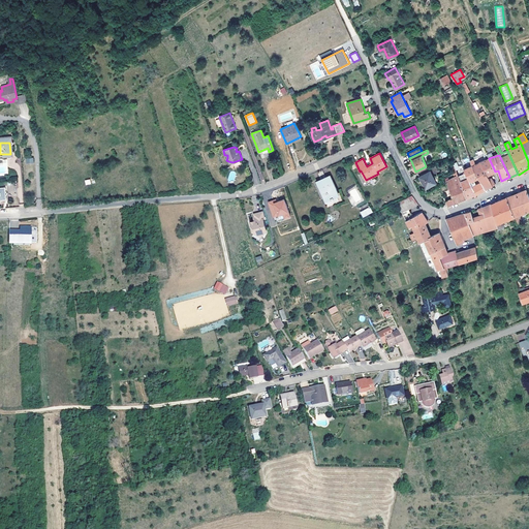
[(495,172),(489,158),(472,165),(477,176),(483,174),(485,177),(487,175),(487,176),(488,176),(495,172)]
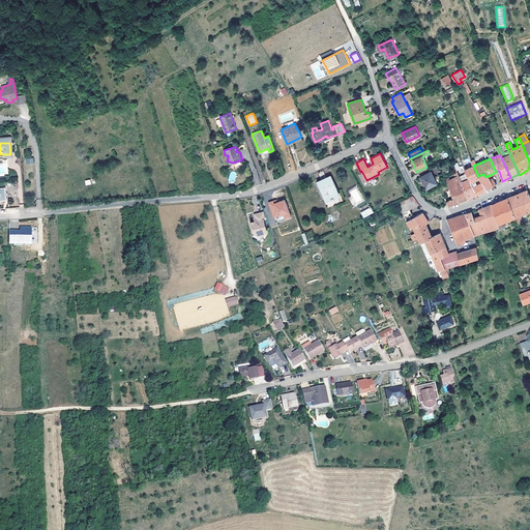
[(466,173),(476,195),(478,194),(487,189),(478,176),(473,166),(471,160),(471,159),(466,162),(468,168),(465,170),(466,173)]
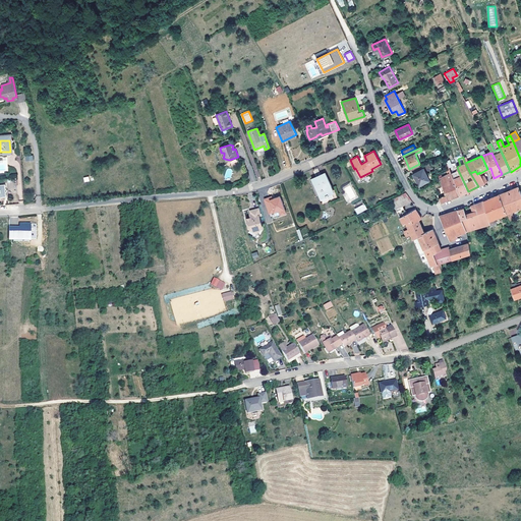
[(429,180),(423,169),(413,174),(418,184),(421,183),(421,184),(424,183),(429,180)]
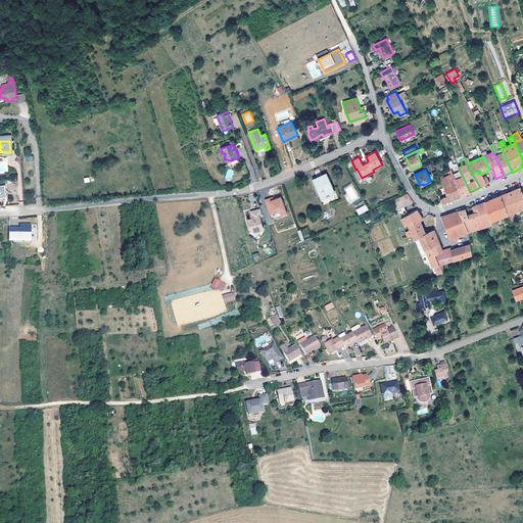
[(462,196),(453,174),(450,171),(448,172),(450,176),(441,180),(446,196),(440,198),(442,204),(443,203),(456,198),(462,196)]
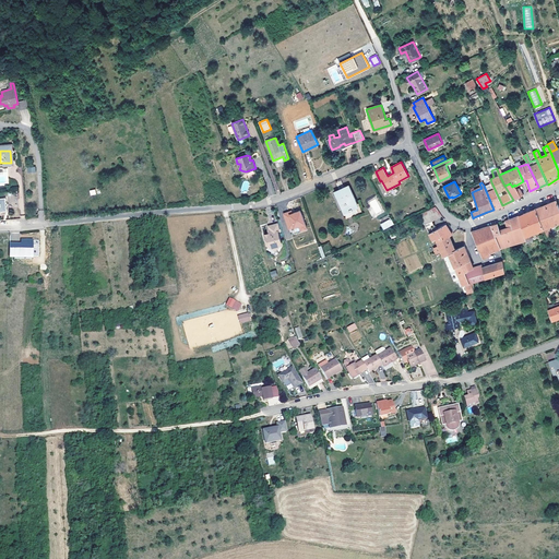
[(502,205),(491,182),(484,186),(494,210),(501,206),(502,205)]
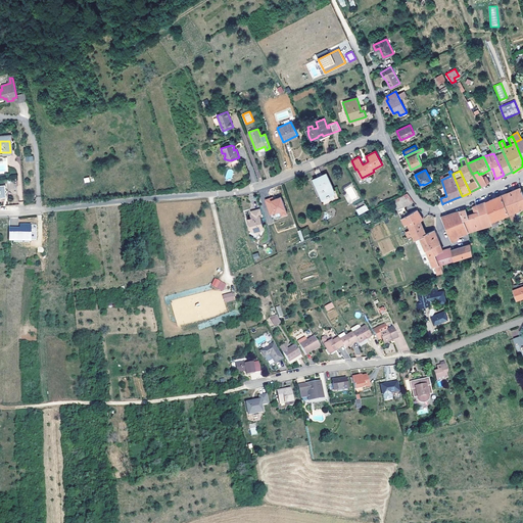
[(489,182),(486,176),(483,177),(482,174),(481,174),(481,173),(479,175),(477,172),(472,174),(480,187),(488,183),(489,182)]
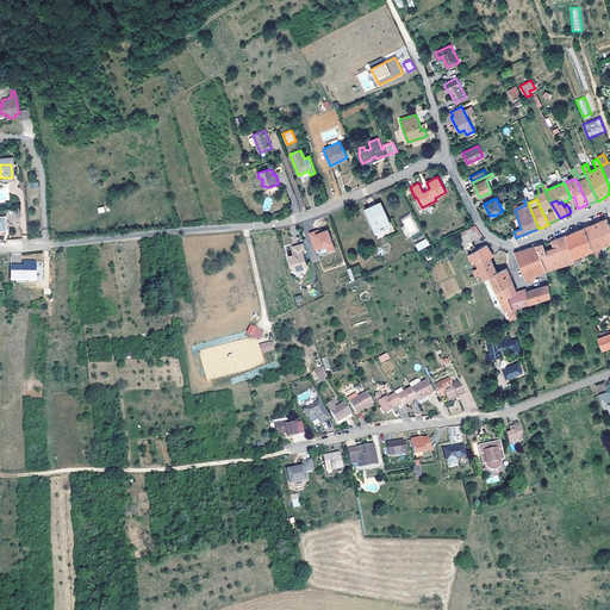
[(387,218),(381,203),(365,210),(372,225),(375,223),(379,230),(387,226),(384,219),(387,218)]
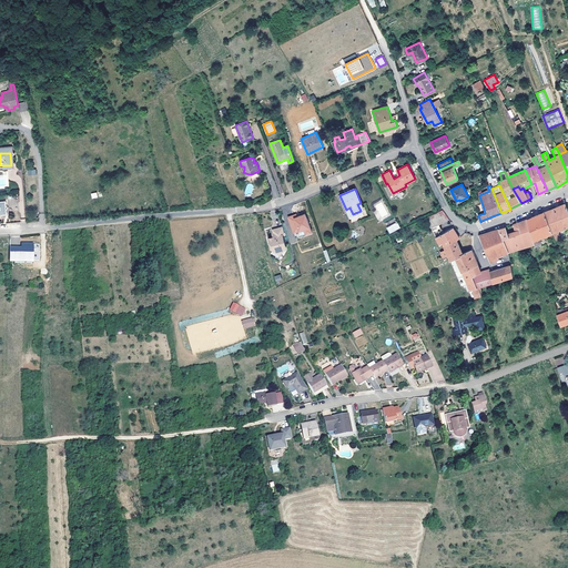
[(378,220),(388,214),(381,201),(374,205),(376,211),(374,212),(378,220)]
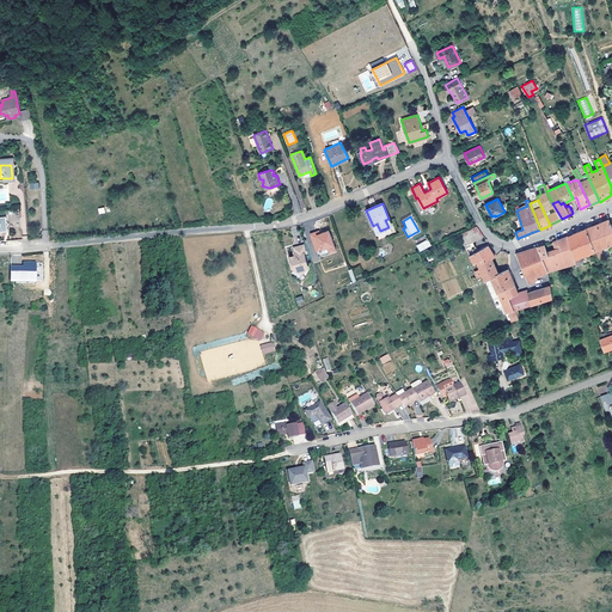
[(380,237),(392,231),(391,226),(392,225),(389,219),(385,220),(389,227),(380,231),(377,224),(373,226),(377,233),(378,232),(380,237)]
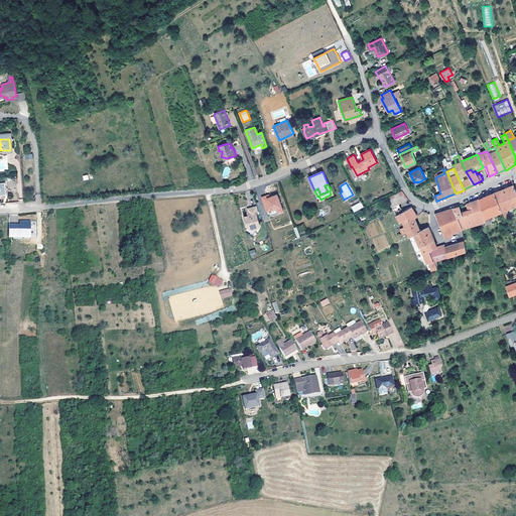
[(515,206),(515,189),(514,184),(505,187),(495,192),(501,211),(503,215),(504,219),(510,217),(506,210),(509,209),(515,207),(515,206)]
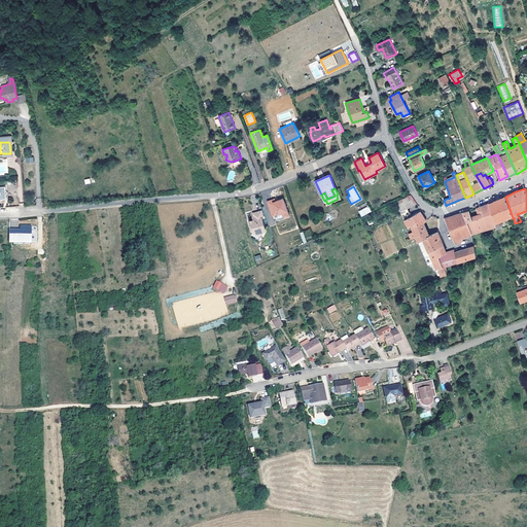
[(399,212),(417,204),(411,195),(395,201),(399,212)]
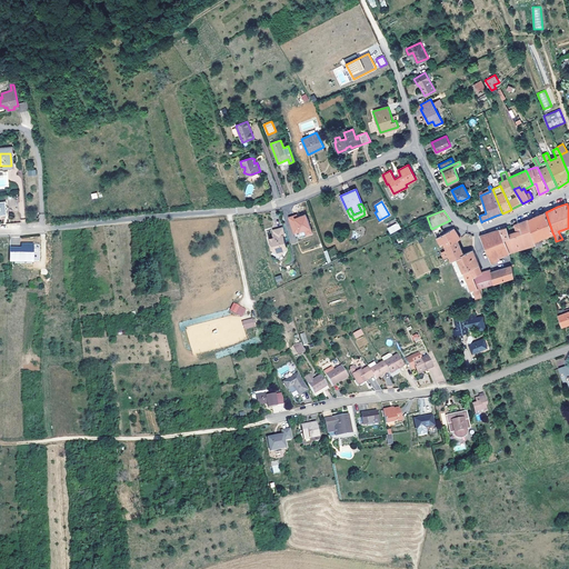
[(552,232),(546,212),(533,217),(528,220),(535,241),(536,245),(539,245),(540,243),(543,242),(541,237),(552,232)]
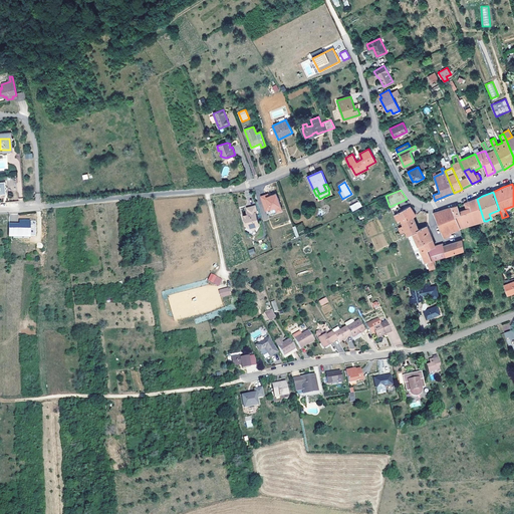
[(276,194),(266,197),(266,195),(260,196),(264,212),(267,211),(269,217),(282,213),(276,194)]
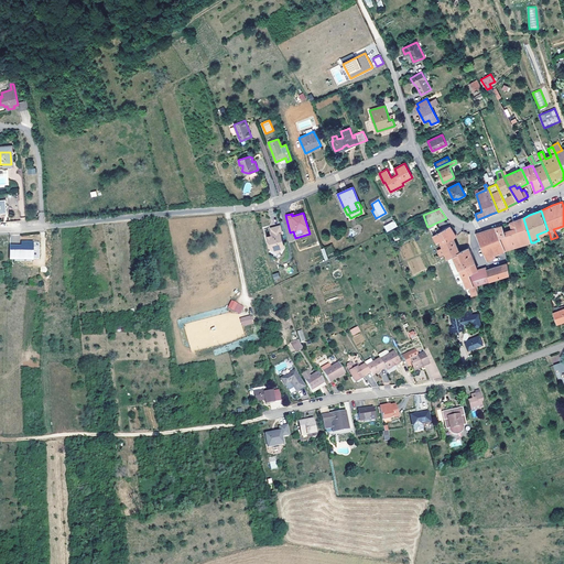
[(530,239),(523,218),(513,221),(510,223),(512,229),(505,231),(506,235),(499,237),(505,249),(530,239)]
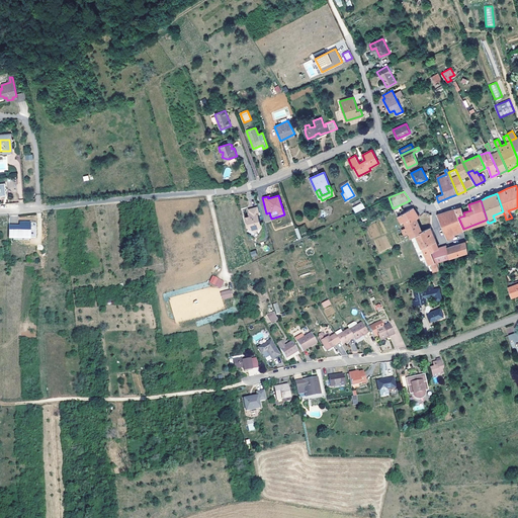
[(356,211),(365,207),(362,202),(354,207),(356,211)]
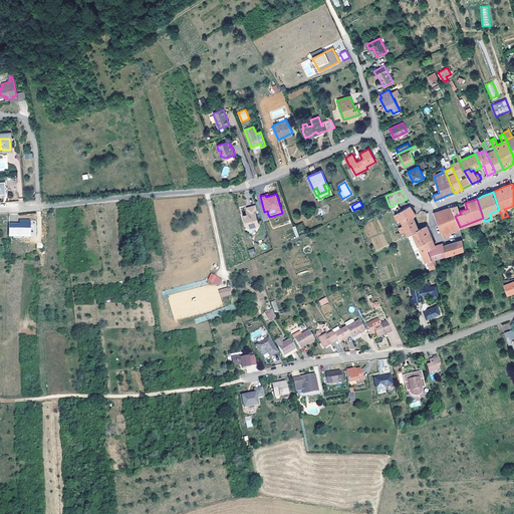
[(259,225),(257,219),(256,219),(255,215),(256,215),(256,213),(257,212),(255,206),(247,208),(248,211),(249,212),(250,214),(247,215),(243,216),(244,220),(246,221),(245,224),(247,227),(254,230),(257,225),(259,225)]
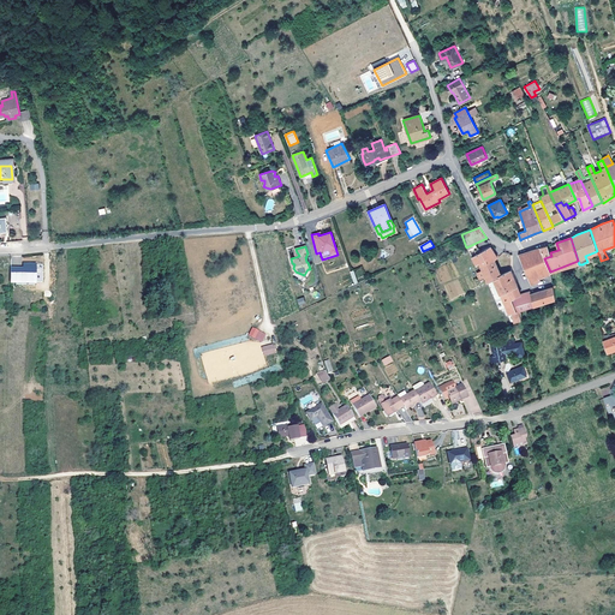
[(478,262),(487,257),(485,257),(494,252),(490,246),(472,257),(476,264),(478,262)]
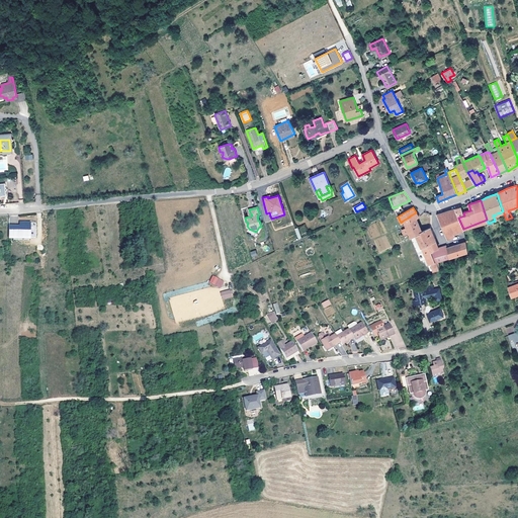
[(463,212),(461,207),(457,208),(455,208),(458,218),(464,216),(463,212)]
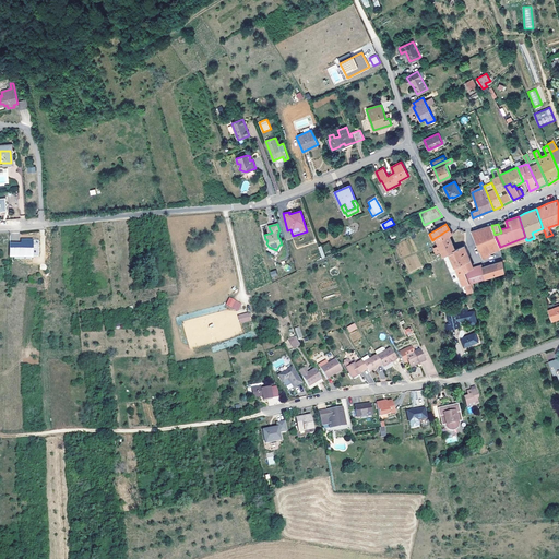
[(500,247),(495,235),(491,225),(472,232),(484,258),(491,254),(490,251),(500,247)]
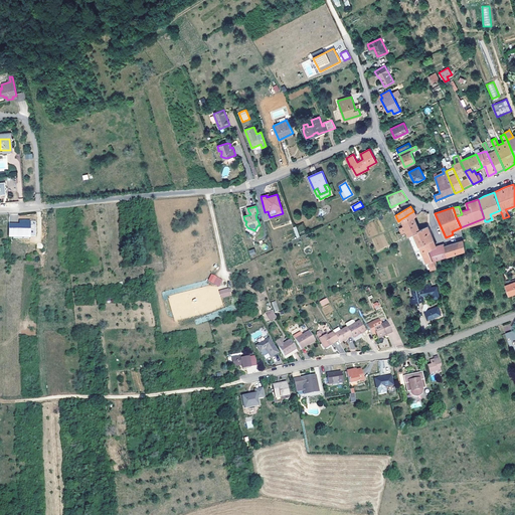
[(419,230),(413,217),(416,215),(413,211),(406,215),(407,215),(400,219),(408,236),(413,233),(419,230)]
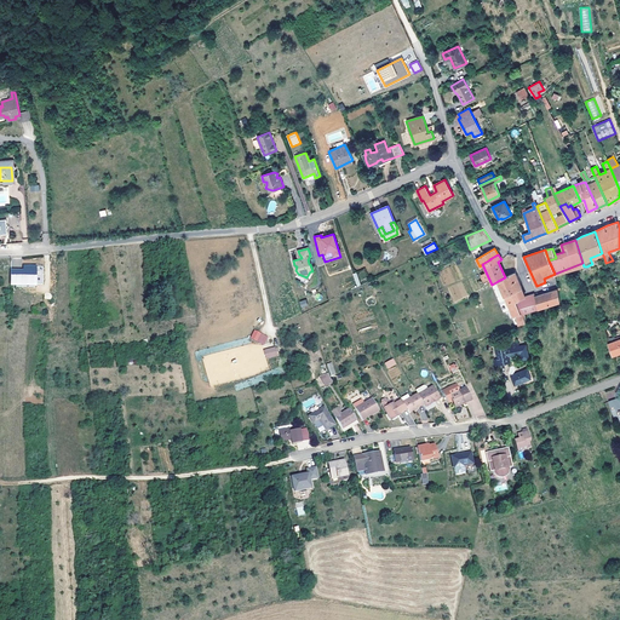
[(11,271),(11,285),(16,285),(34,285),(35,271),(36,271),(36,267),(24,267),(24,271),(11,271)]
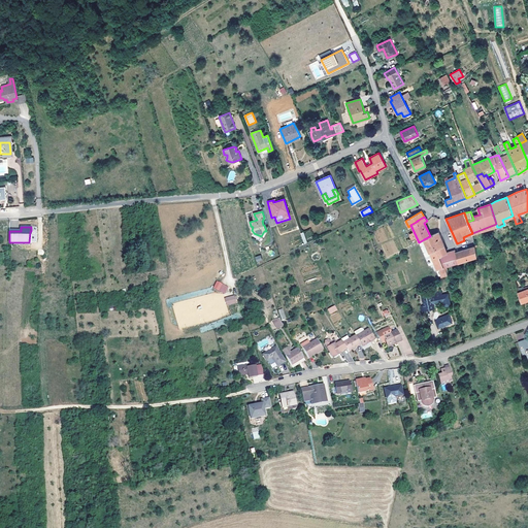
[(446,267),(476,257),(474,246),(456,253),(456,255),(443,259),(439,252),(446,249),(439,235),(441,235),(439,232),(438,232),(430,236),(424,239),(437,269),(439,269),(440,276),(441,277),(447,276),(446,269),(444,269),(444,267),(446,267)]
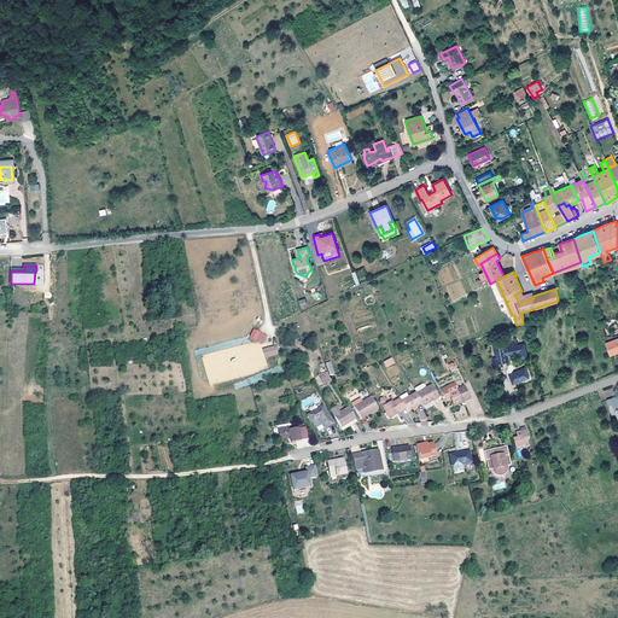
[(491,285),(497,304),(502,303),(496,284),(491,285)]
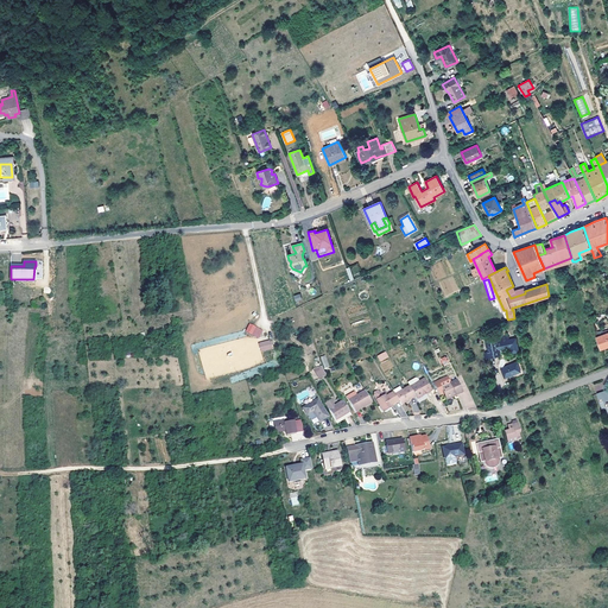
[(517,293),(513,286),(506,290),(511,298),(525,293),(525,291),(517,293)]
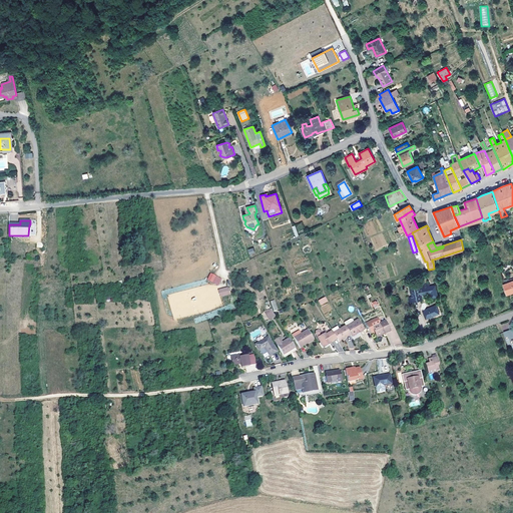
[(210,273),(207,280),(218,286),(221,279),(210,273)]
